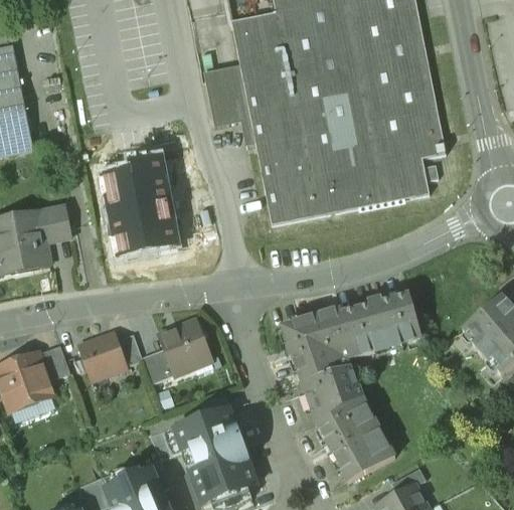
[(274,0),(277,12),(231,20),(272,223),(430,192),(422,157),(447,152),(415,0),(274,0)]
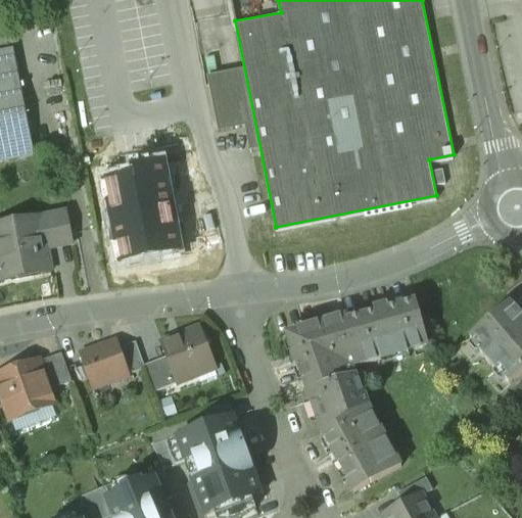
[(13,45),(0,47),(0,158),(35,151),(13,45)]
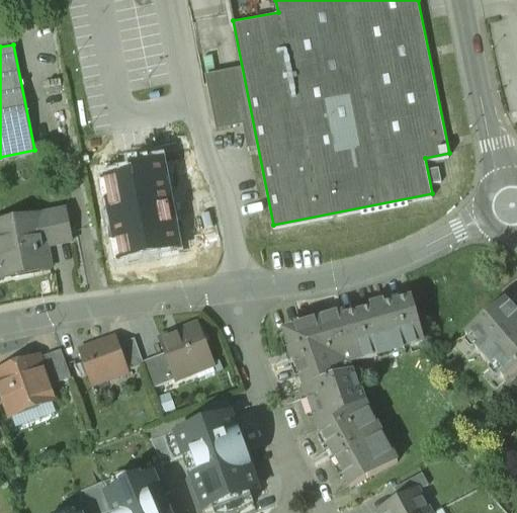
[(40,212),(46,237),(69,233),(65,207),(40,212)]
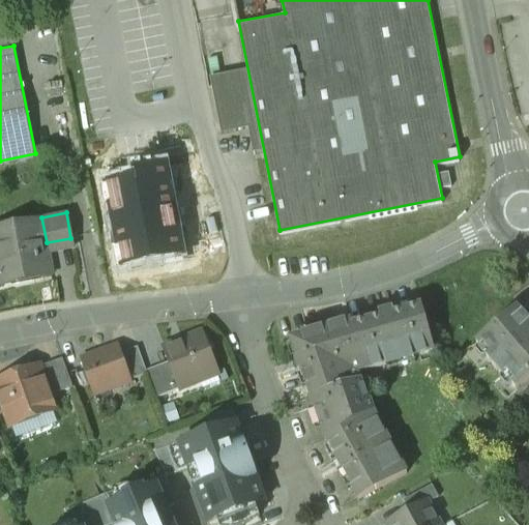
[(41,217),(0,225),(0,282),(5,282),(3,274),(33,269),(34,274),(52,270),(47,242),(41,217)]
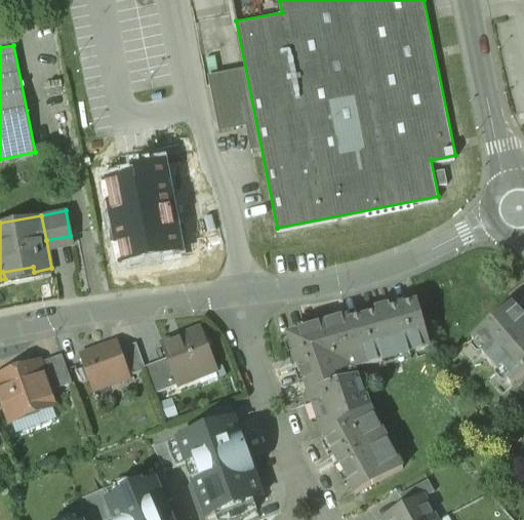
[(377,311),(350,319),(349,315),(348,315),(362,364),(431,345),(418,300),(390,308),(389,304),(376,307),(377,311)]
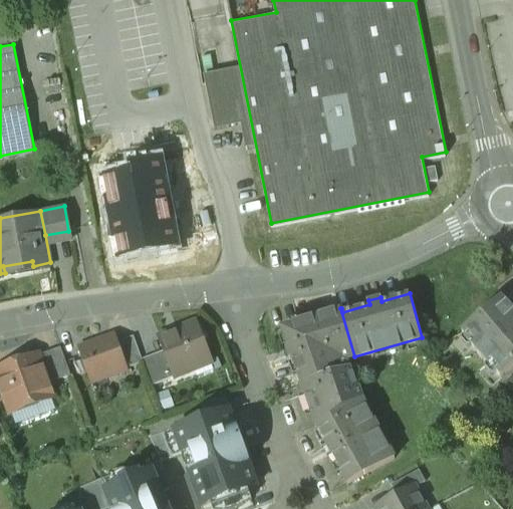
[(512,308),(502,295),(462,329),(474,342),(472,344),(488,362),(489,360),(500,373),(512,362),(512,308)]
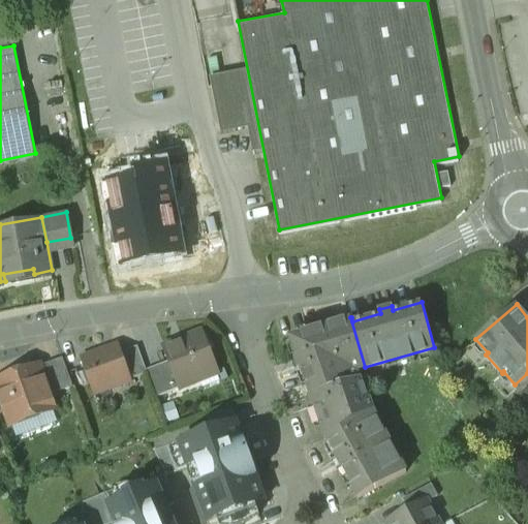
[(350,317),(290,335),(298,355),(296,356),(300,366),(302,366),(311,393),(361,377),(358,369),(365,367),(350,317)]
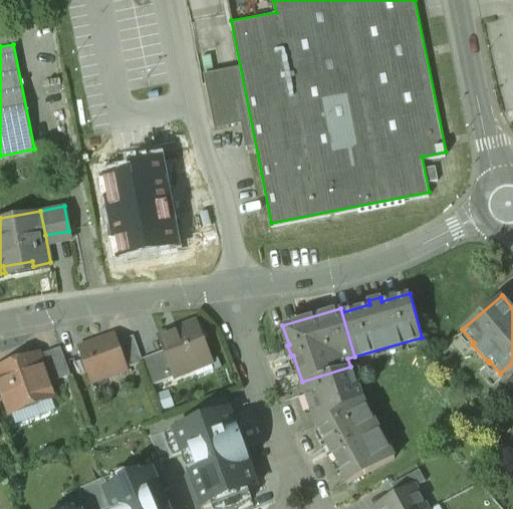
[(195,319),(178,326),(178,328),(171,331),(170,329),(160,333),(166,347),(176,373),(196,365),(193,358),(208,351),(195,319)]
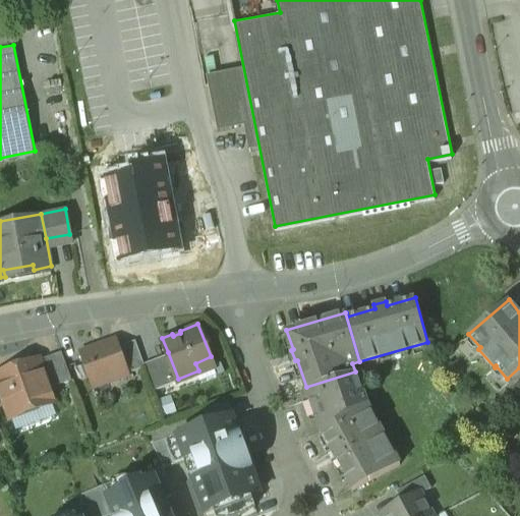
[(116,338),(81,350),(93,383),(128,370),(118,344),(116,338)]
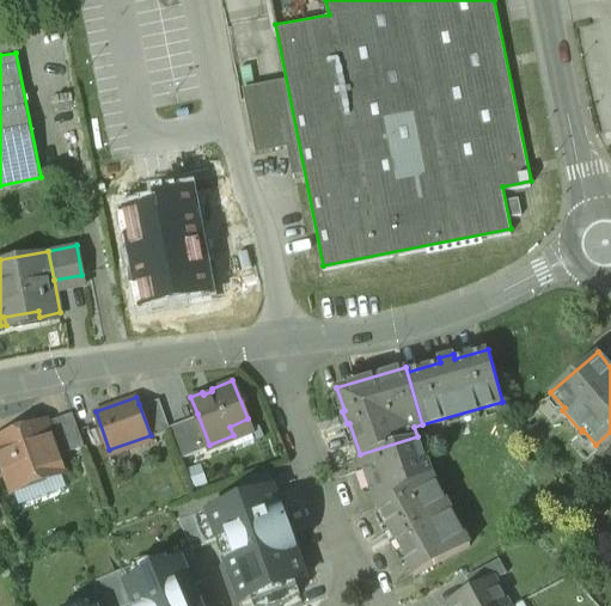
[(139,404),(151,435),(171,428),(170,424),(159,397),(139,404)]
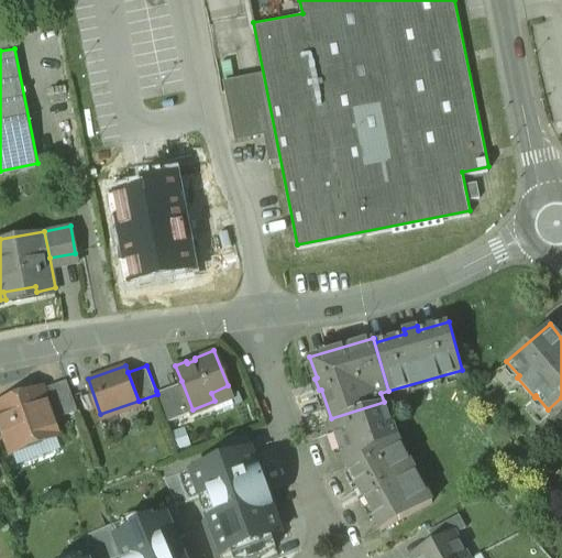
[(44,386),(54,416),(78,408),(67,378),(44,386)]
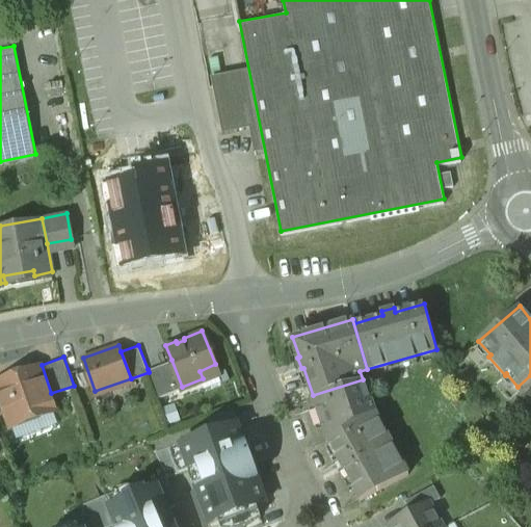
[(171,360),(148,369),(149,372),(158,397),(182,387),(171,360)]
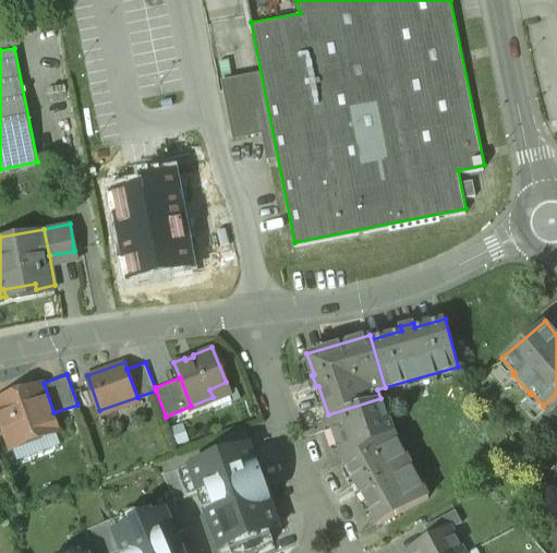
[(43,382),(0,396),(0,417),(11,446),(13,445),(11,442),(38,432),(39,435),(60,429),(53,412),(44,383),(43,382)]
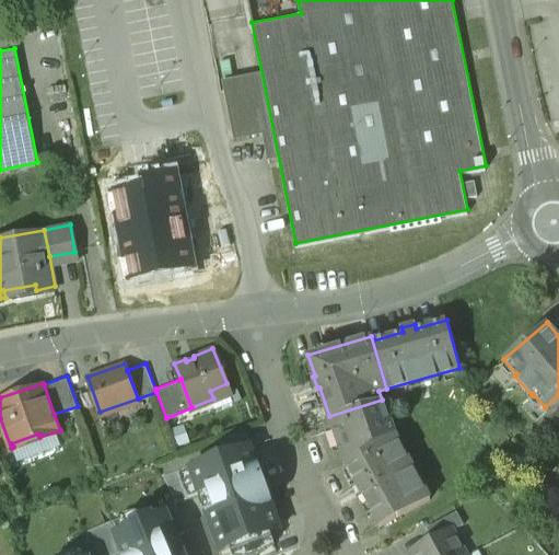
[(329,416),(327,417),(330,427),(333,427),(344,460),(395,432),(392,423),(388,421),(382,400),(329,416)]
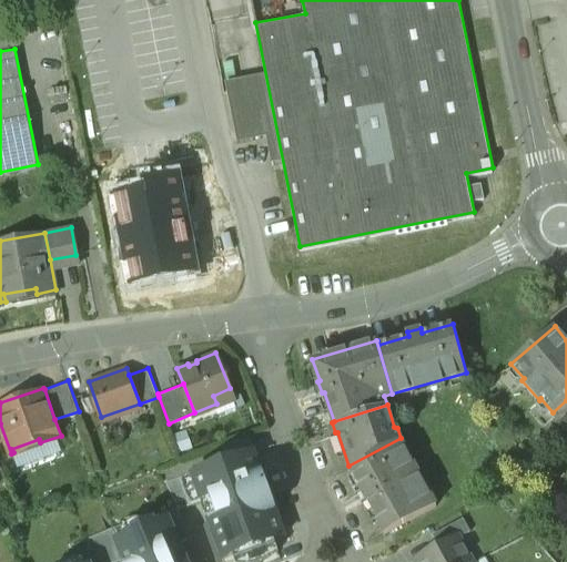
[(401,438),(348,466),(385,531),(436,502),(401,438)]
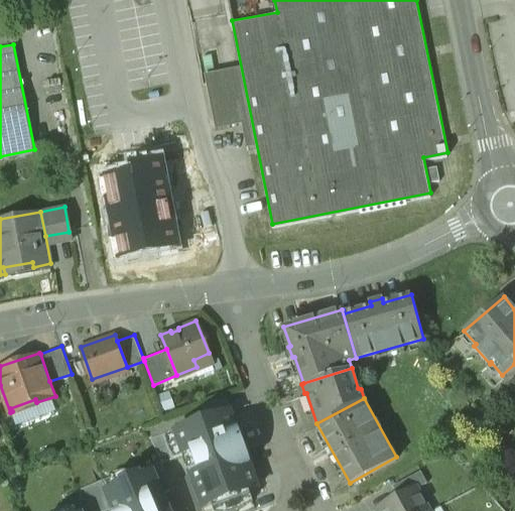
[(176,428),(175,429),(183,453),(189,470),(186,471),(185,475),(198,510),(202,510),(205,510),(203,505),(212,502),(215,507),(251,494),(249,489),(259,485),(231,409),(176,428)]
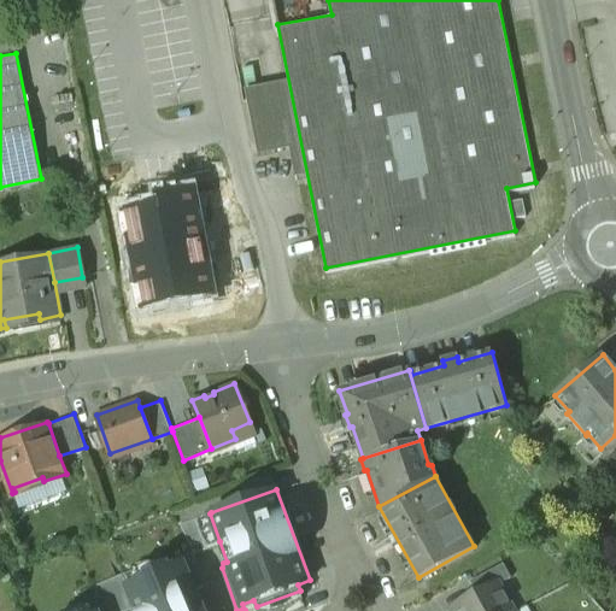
[(210,513),(211,512),(211,510),(181,521),(193,550),(193,551),(220,541),(210,513)]
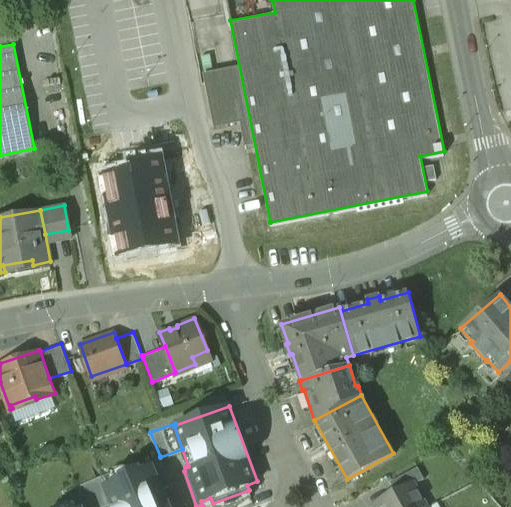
[(152,467),(161,488),(173,484),(160,457),(160,456),(147,461),(150,468),(152,467)]
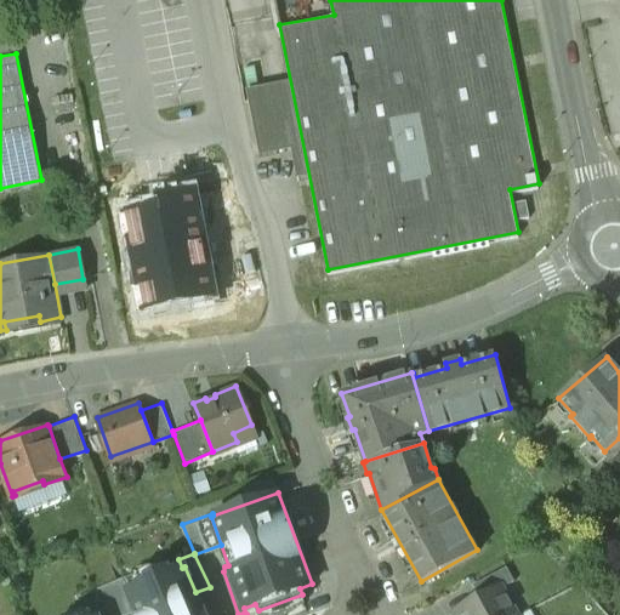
[(473,582),(481,596),(501,584),(502,586),(515,579),(507,565),(473,582)]
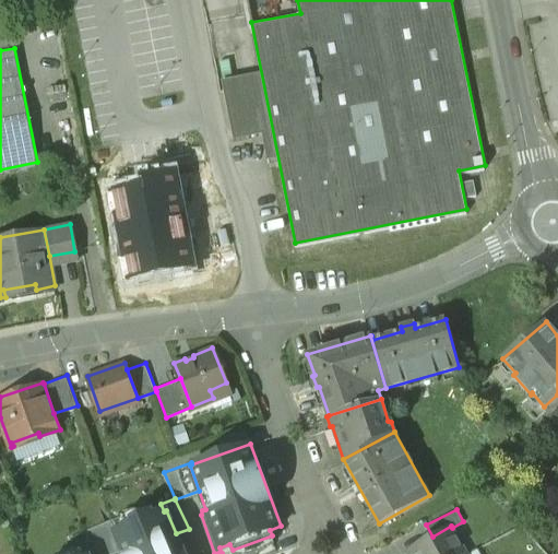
[(166,510),(164,511),(152,517),(151,514),(134,520),(134,523),(116,531),(122,547),(126,553),(125,553),(183,553),(176,533),(166,510)]
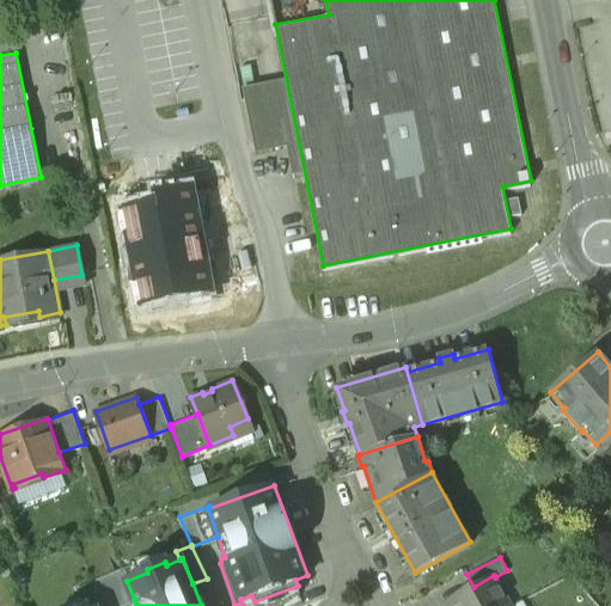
[(77,585),(85,605),(116,605),(134,599),(127,581),(121,565),(77,585)]
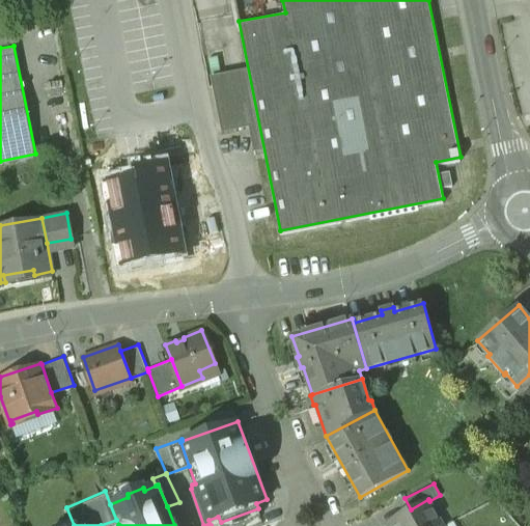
[(411,509),(389,521),(391,525),(440,525),(442,525),(429,501),(428,499),(411,509)]
